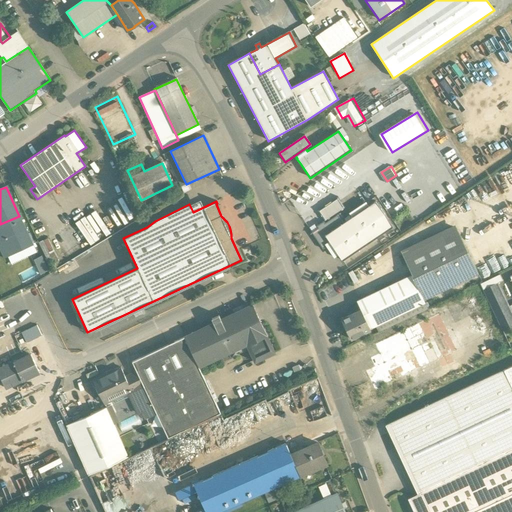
[(375,202),(343,223),(337,215),(325,224),(323,222),(317,226),(318,228),(311,233),(323,250),(331,244),(342,261),(393,227),(375,202)]
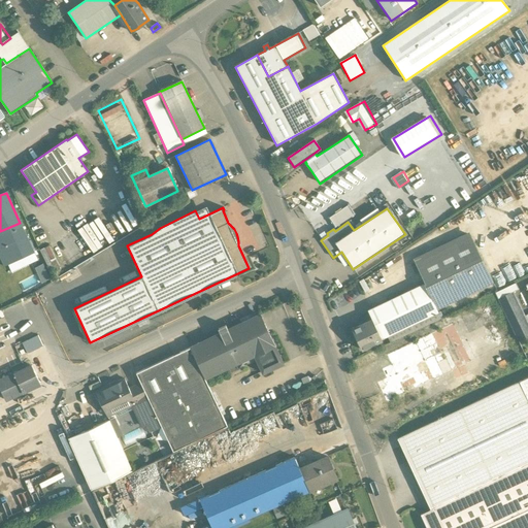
[(34,254),(20,223),(0,231),(0,237),(2,241),(0,241),(0,255),(5,267),(34,254)]
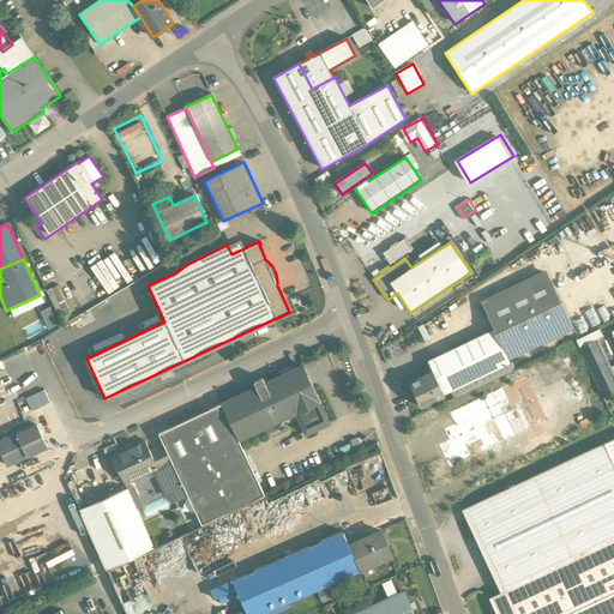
[(494,330),(427,361),(432,372),(433,372),(444,395),(509,363),(507,360),(573,329),(548,275),(482,306),(494,330)]
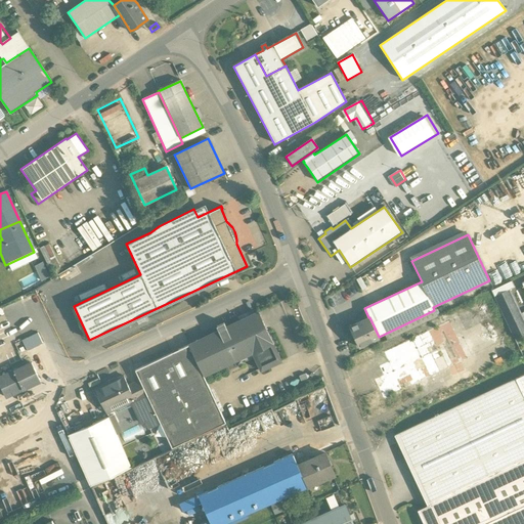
[(523,333),(523,322),(508,290),(494,297),(514,338),(523,333)]
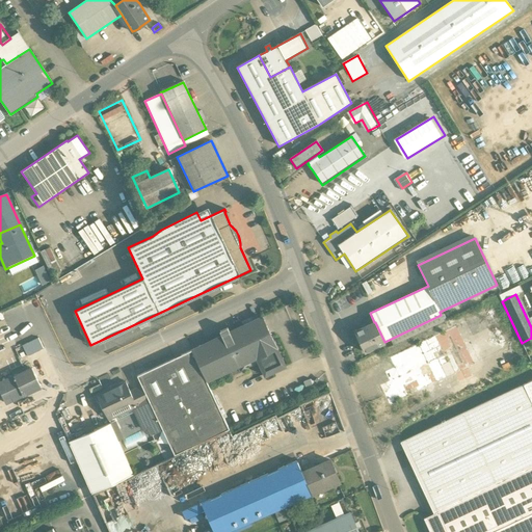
[(262,318),(137,376),(149,401),(159,423),(175,455),(229,429),(206,381),(256,358),(264,376),(285,367),(262,318)]
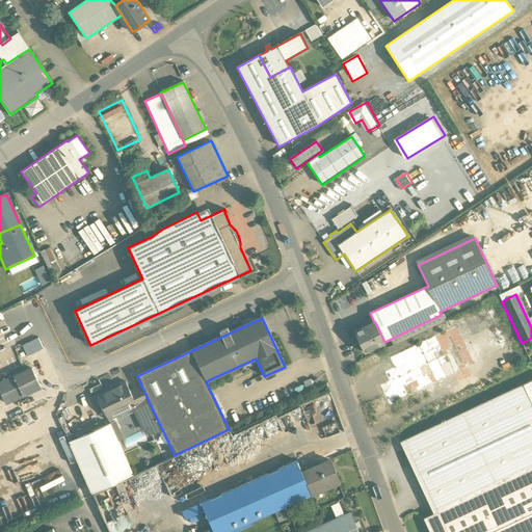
[(374,322),(354,331),(364,352),(384,343),(384,342),(375,322),(374,322)]
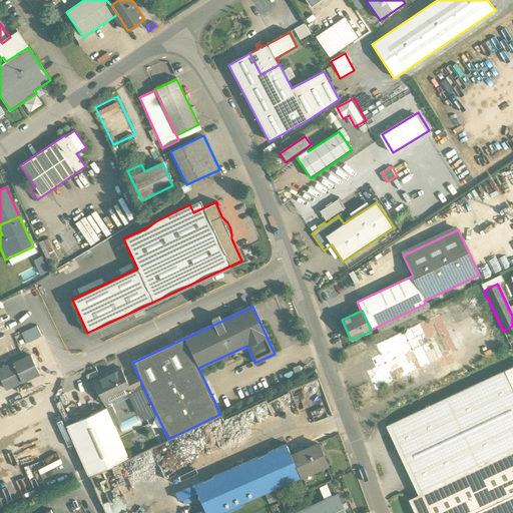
[(440,316),(376,346),(385,364),(366,372),(375,391),(410,375),(412,377),(415,379),(418,378),(418,374),(417,371),(439,361),(443,370),(456,364),(451,355),(458,352),(440,316)]
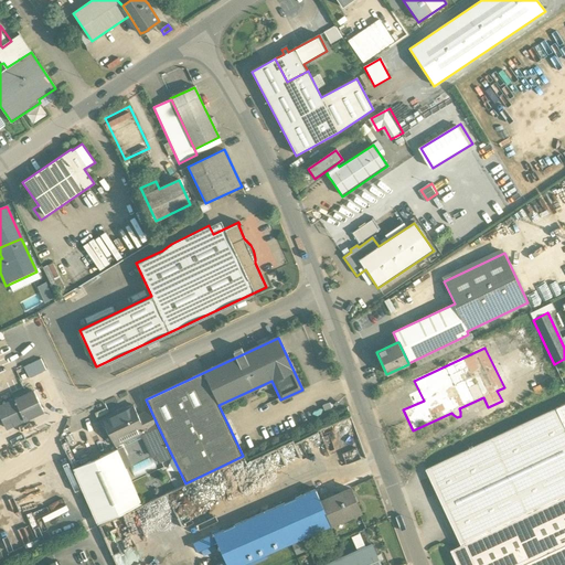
[(43,358),(25,365),(31,377),(49,370),(43,358)]
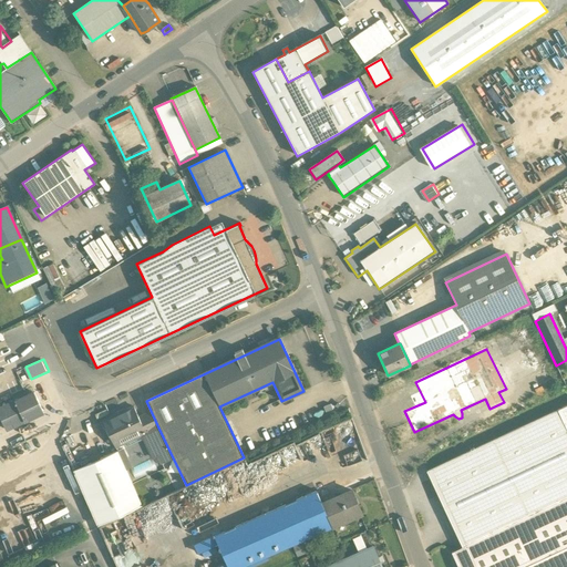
[(23,380),(29,377),(24,368),(19,371),(23,380)]
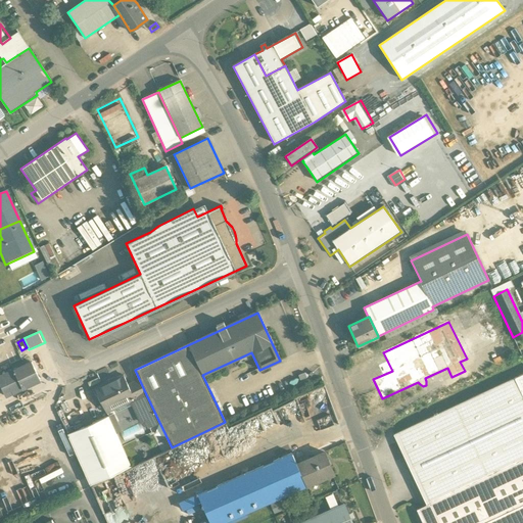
[(31,363),(0,377),(0,384),(6,397),(40,381),(31,363)]
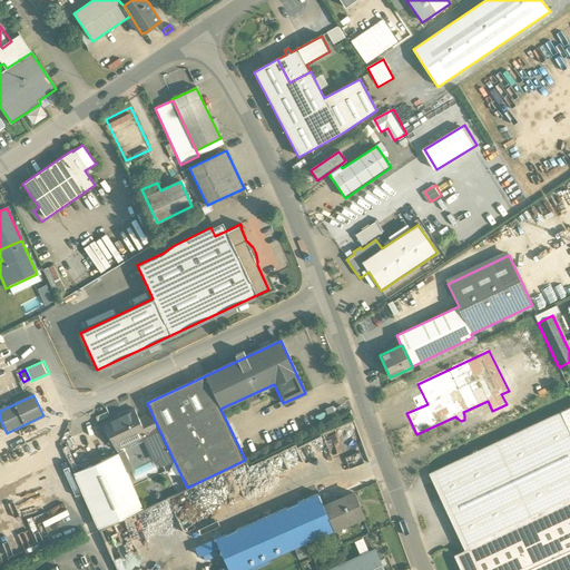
[(569,408),(560,413),(569,433),(569,408)]
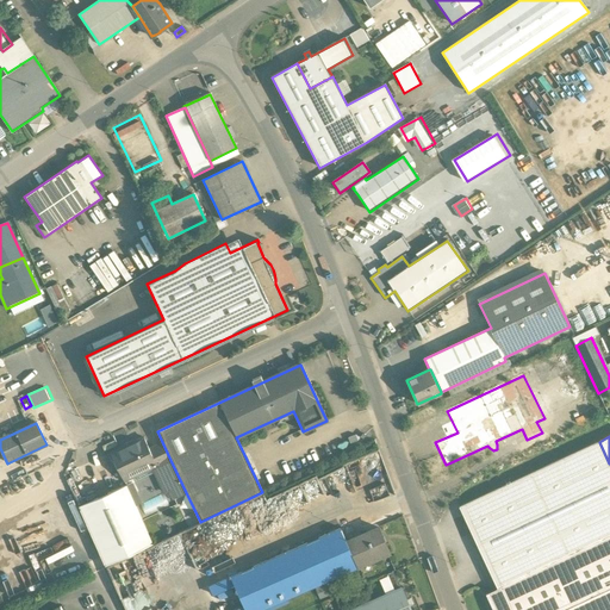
[(170,460),(156,466),(149,449),(143,437),(111,453),(124,481),(136,475),(137,480),(156,472),(163,489),(163,487),(166,493),(182,485),(170,460)]
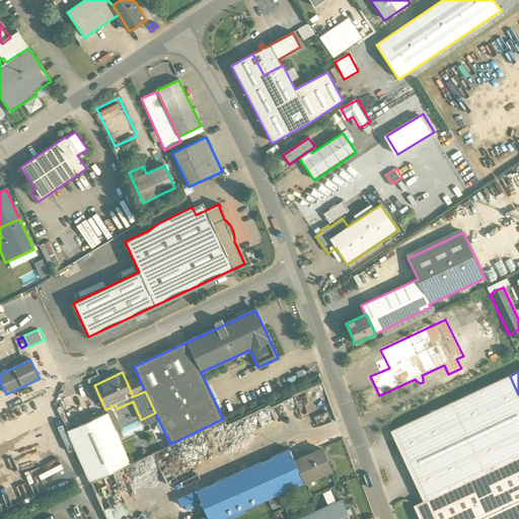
[(518,518),(518,394),(510,376),(390,431),(423,501),(413,506),(419,518),(518,518)]
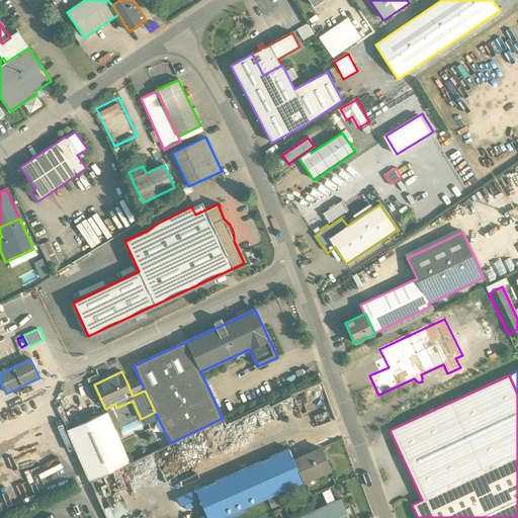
[(138,376),(126,381),(133,396),(145,391),(138,376)]
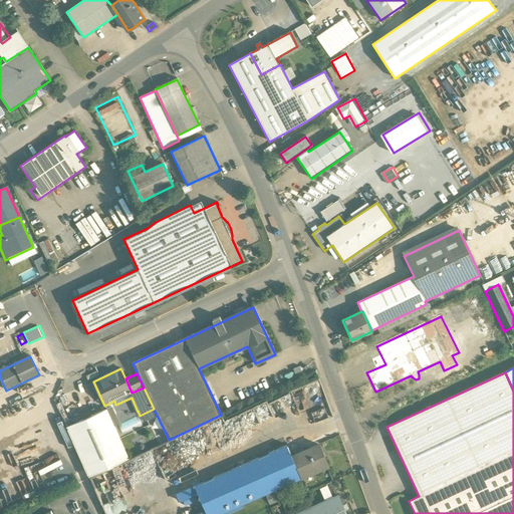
[(246,431),(294,412),(291,404),(294,403),(290,395),(236,416),(241,428),(244,426),(246,431)]
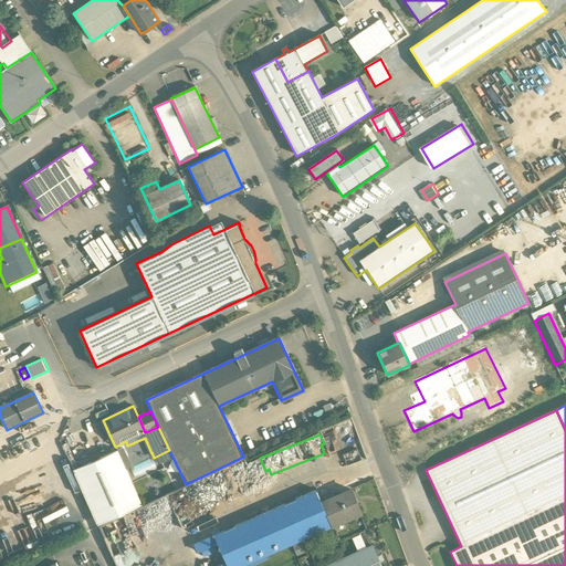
[(117,450),(73,470),(97,525),(142,505),(117,450)]
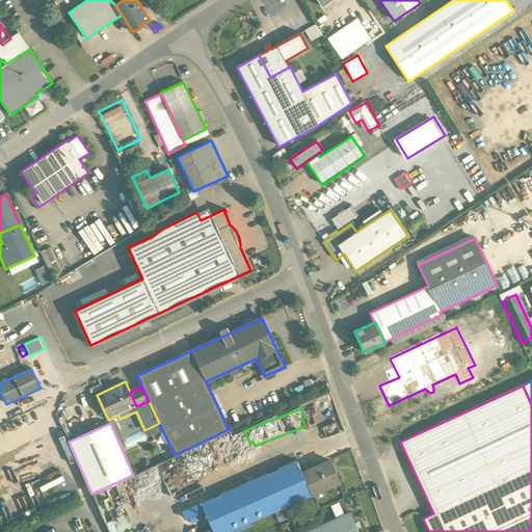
[(125,440),(129,448),(149,439),(143,429),(125,440)]
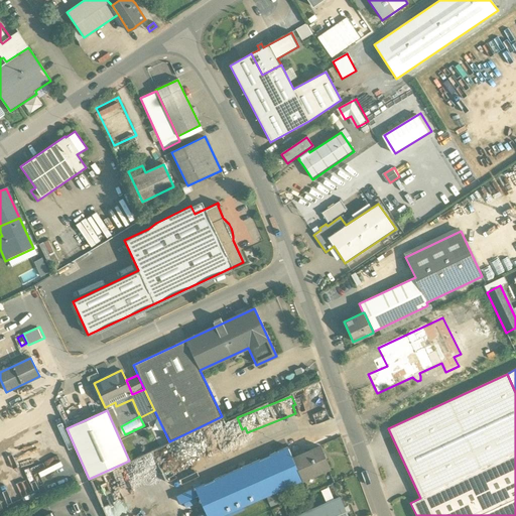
[(314,450),(293,460),(303,481),(330,469),(319,446),(313,449),(314,450)]
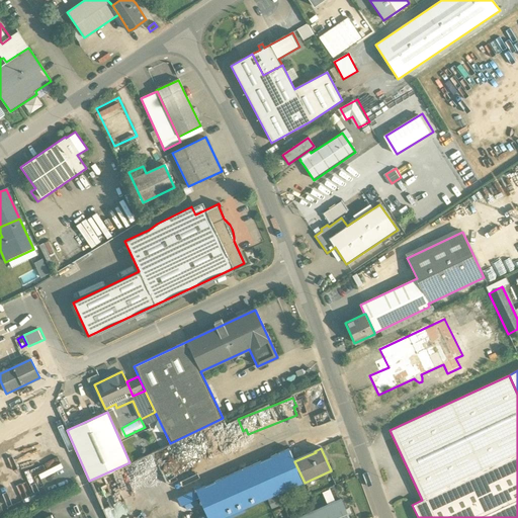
[(289,449),(196,491),(207,517),(224,517),(305,483),(294,461),(289,449)]
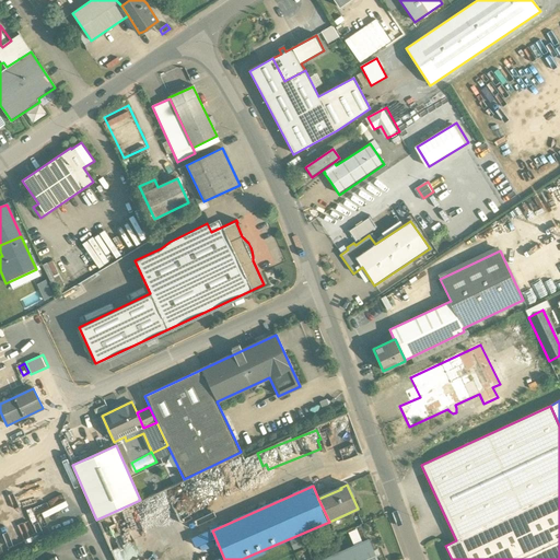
[(31,491),(7,502),(15,522),(39,511),(31,491)]
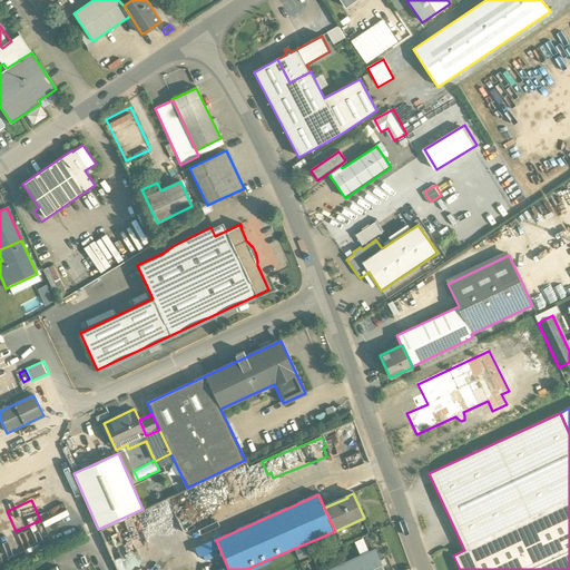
[(85,501),(72,507),(81,529),(95,523),(85,501)]
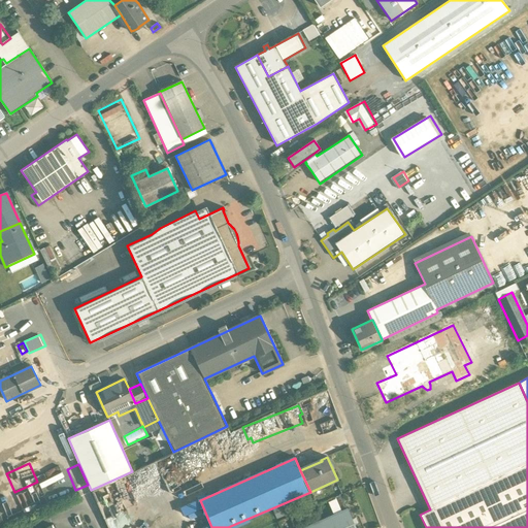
[(355,527),(347,508),(308,526),(308,527),(355,527)]
